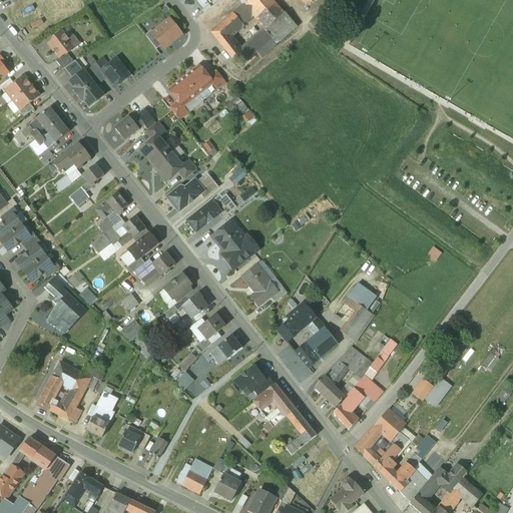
[(249,0),(244,4),(254,15),(267,29),(283,15),(270,0),(249,0)]
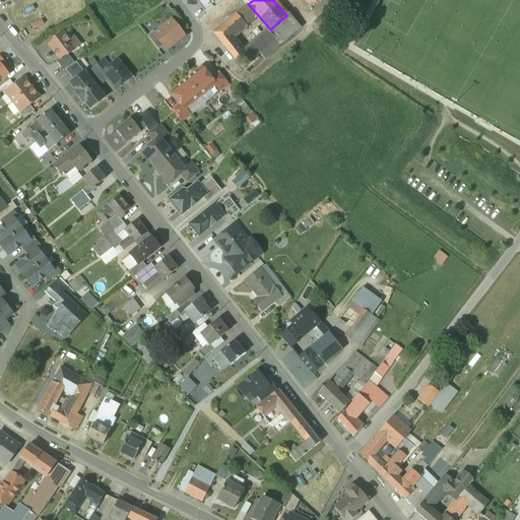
[(248,4),(237,14),(246,26),(258,15),(248,4)]
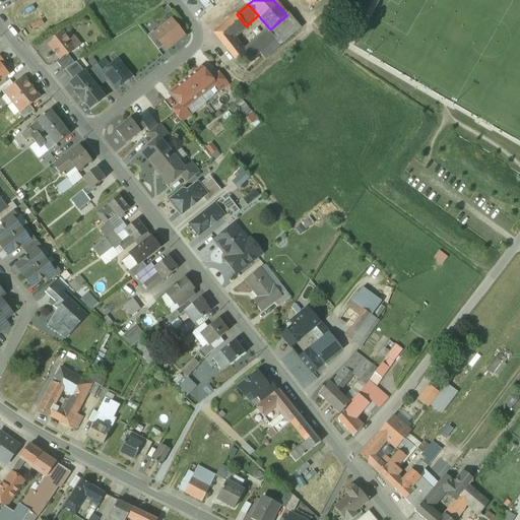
[(270,29),(244,54),(245,55),(244,56),(247,59),(250,63),(260,55),(264,60),(280,46),(301,28),(288,13),(286,15),(270,29)]
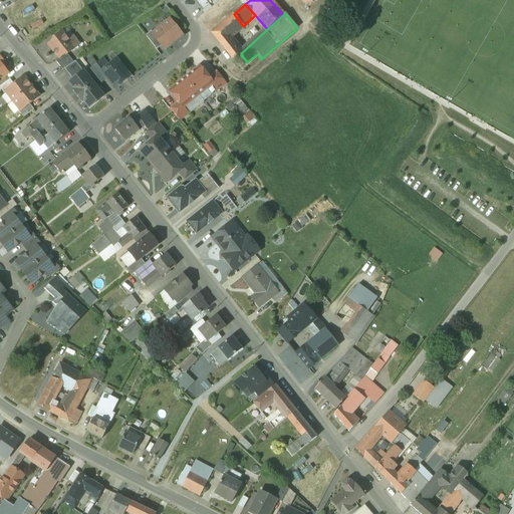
[(234,14),(211,34),(221,45),(229,38),(243,26),(234,14)]
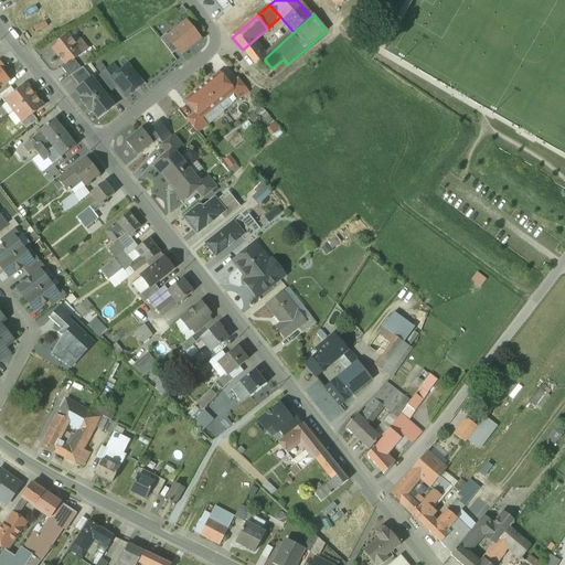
[(356,27),(350,19),(342,28),(349,34),(356,27)]
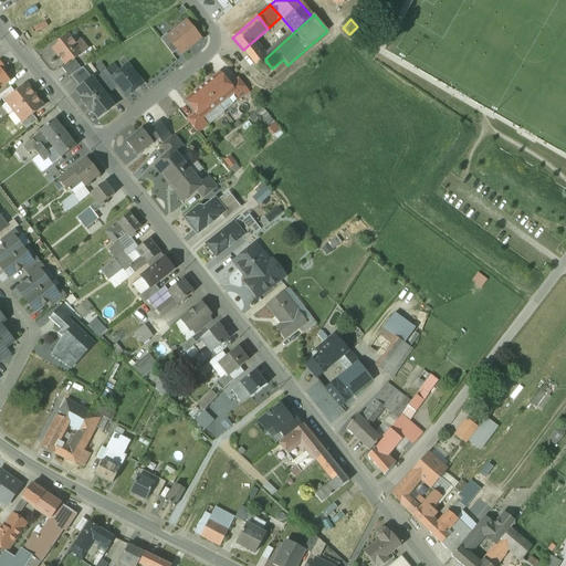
[(169,38),(168,38),(178,51),(180,54),(200,39),(187,23),(169,38)]
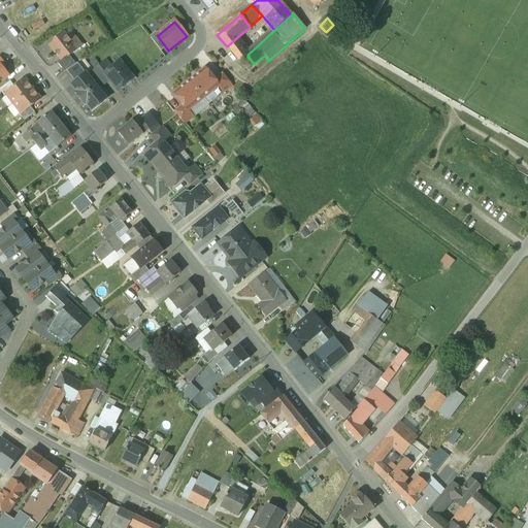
[(166,47),(157,35),(158,35),(155,32),(150,36),(161,51),(166,47)]
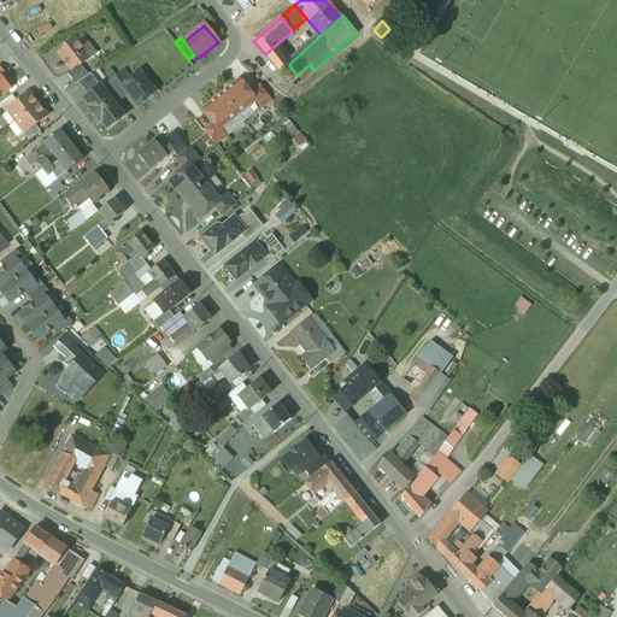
[(75,39),(64,47),(66,48),(59,54),(70,70),(71,70),(78,65),(80,66),(81,65),(93,56),(94,51),(90,47),(86,46),(82,50),(75,39)]
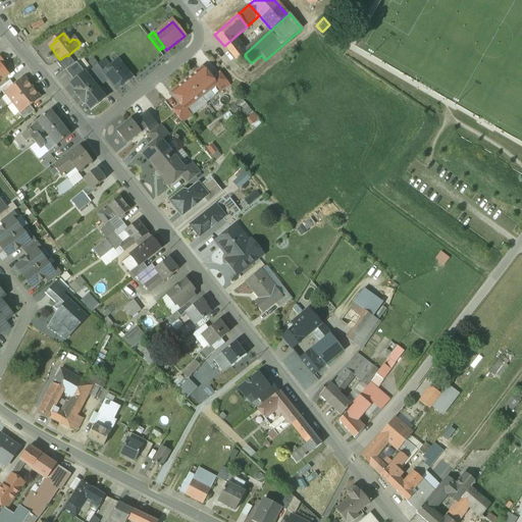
[(232,39),(224,46),(228,52),(238,45),(232,39)]
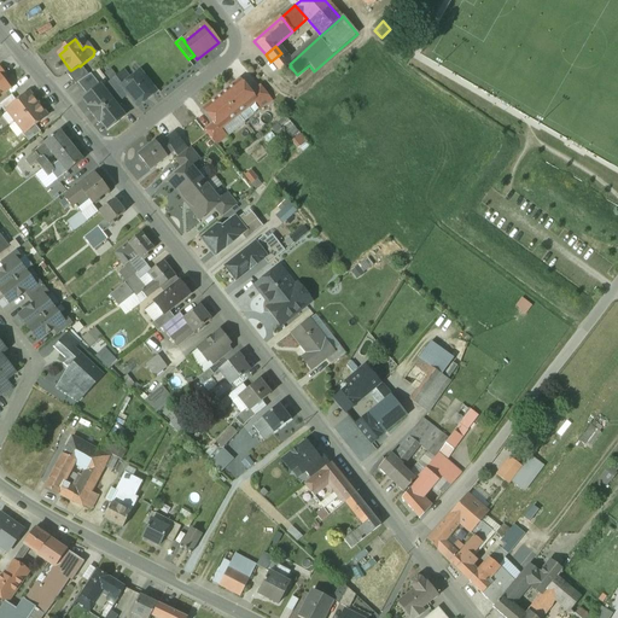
[(281,53),(270,62),(281,74),(286,70),(290,66),(291,65),(290,64),(281,53)]
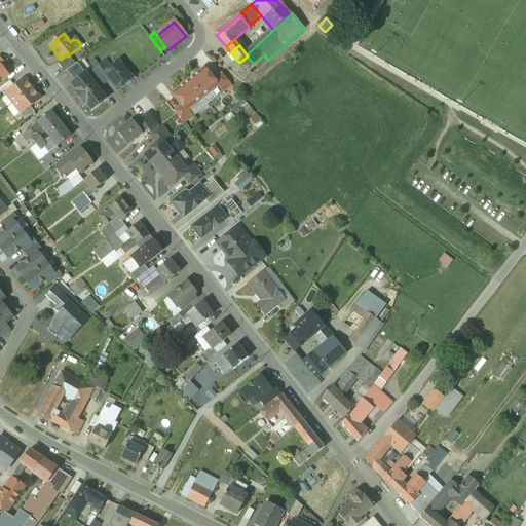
[(293,51),(285,60),(288,64),(297,55),(293,51)]
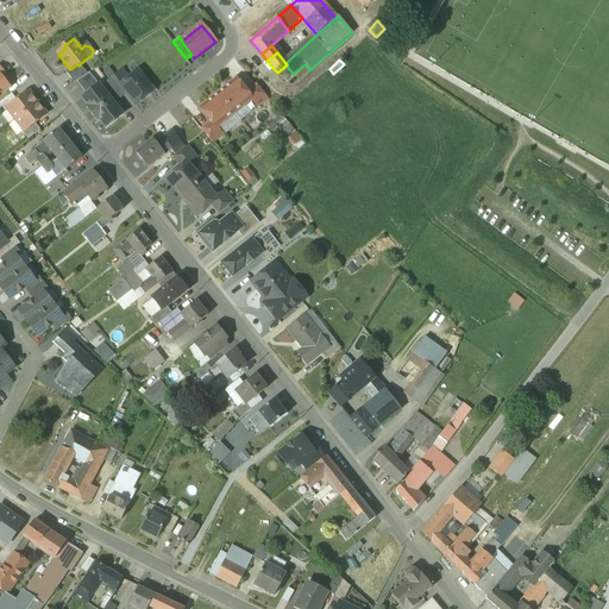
[(79,66),(77,64),(70,69),(69,69),(66,71),(74,83),(88,74),(80,64),(79,66)]
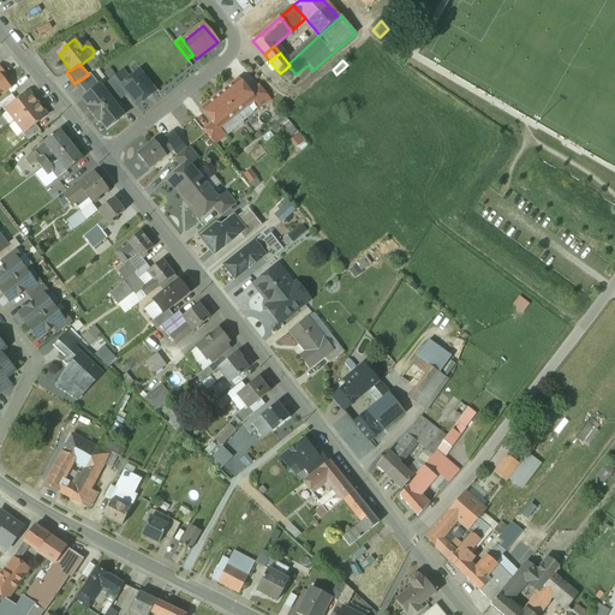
[(123,87),(121,87),(127,94),(137,106),(155,91),(139,72),(123,87)]
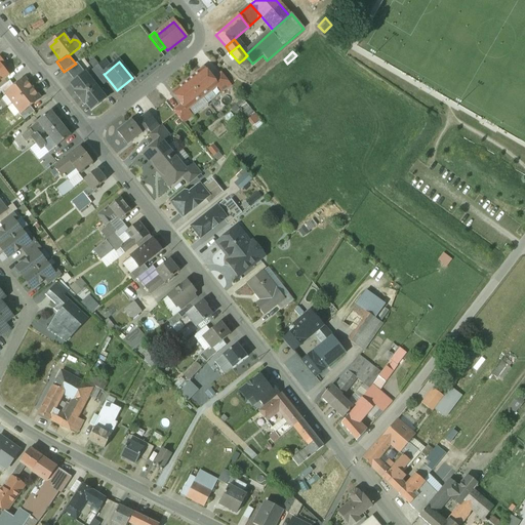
[(64,72),(62,73),(68,80),(81,69),(77,64),(76,64),(64,72)]
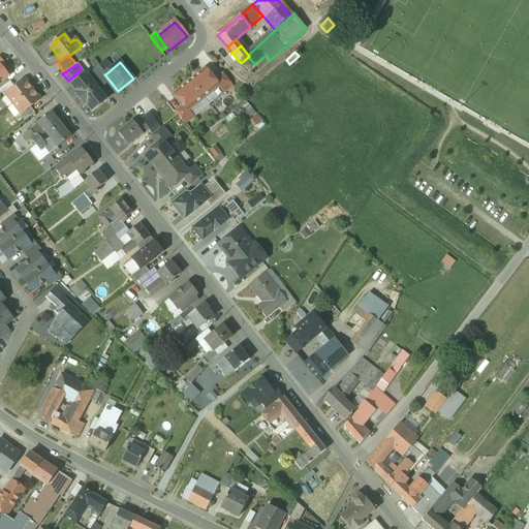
[(105,74),(99,67),(94,72),(104,85),(110,81),(104,74),(105,74)]
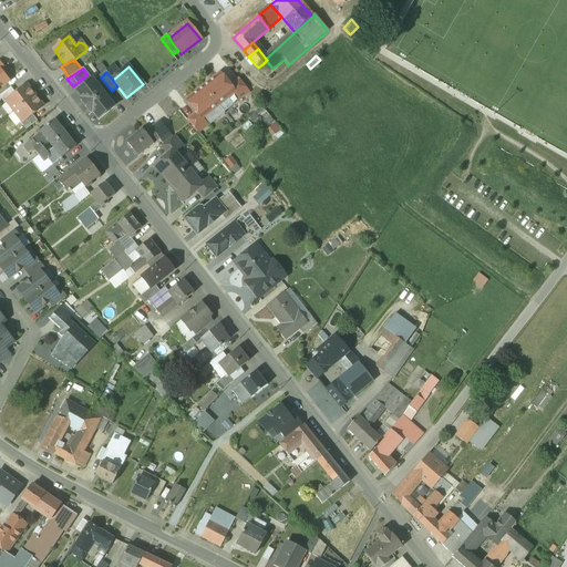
[(88,74),(73,86),(76,91),(92,79),(88,74)]
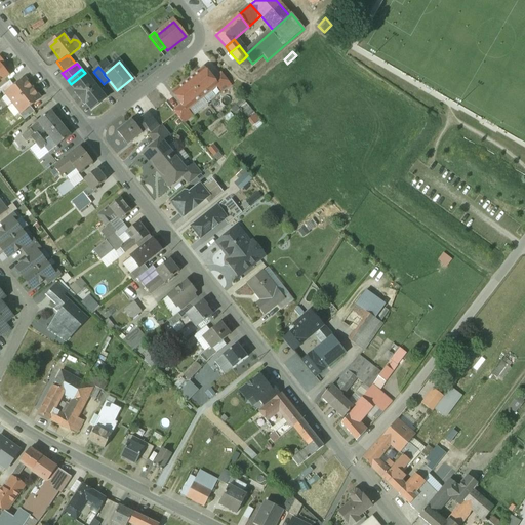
[(204,69),(189,81),(202,97),(210,91),(217,85),(204,69)]
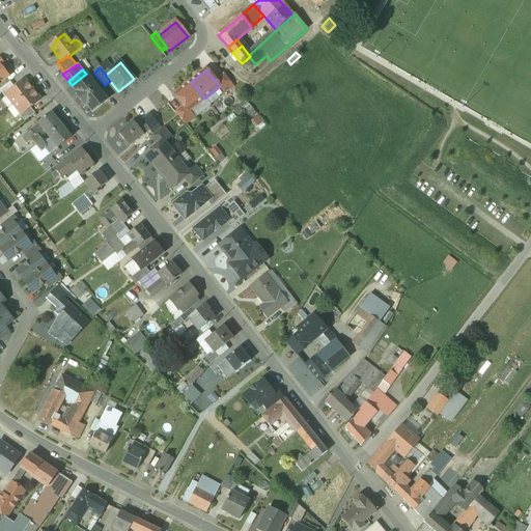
[(107,100),(86,74),(72,85),(78,92),(76,93),(85,105),(87,104),(92,111),(107,100)]
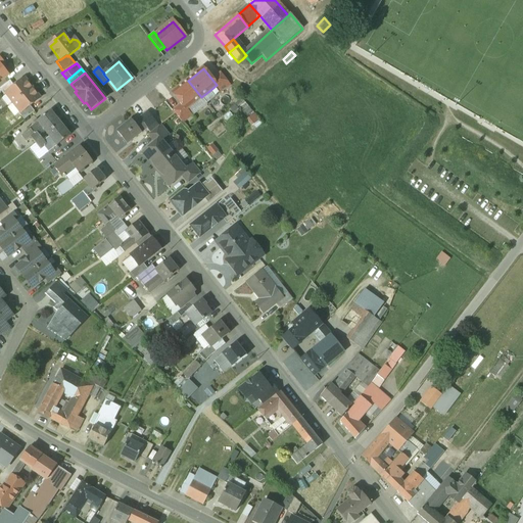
[(229,85),(221,74),(216,78),(224,89),(229,85)]
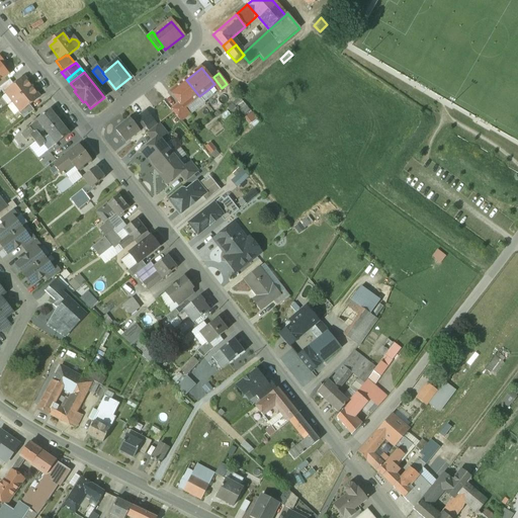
[(21,82),(19,83),(18,82),(14,86),(6,92),(7,92),(14,101),(31,88),(24,78),(20,81),(21,82)]
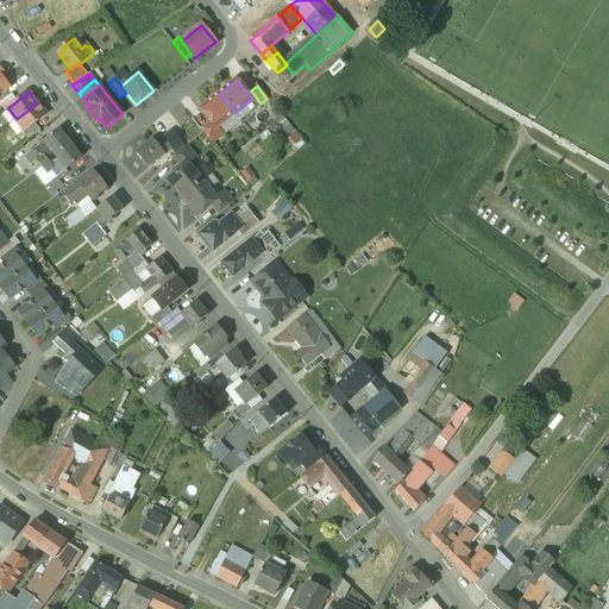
[(12,94),(0,102),(0,104),(5,111),(8,108),(7,108),(17,101),(12,94)]
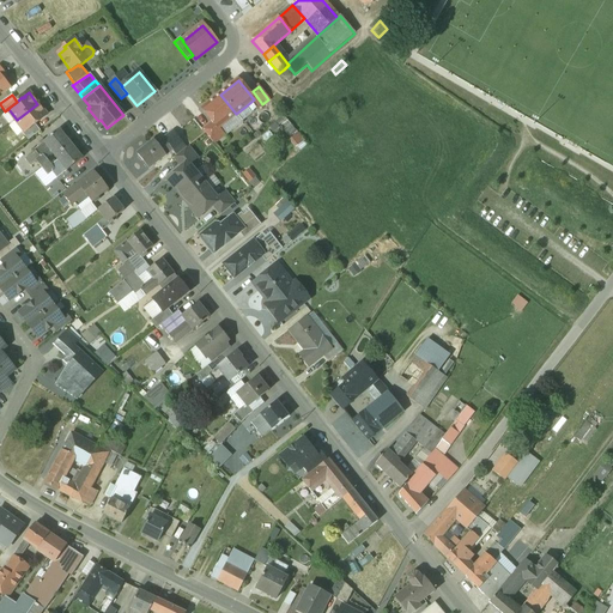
[(236,114),(220,95),(218,97),(217,96),(212,99),(212,101),(202,109),(218,128),(236,114)]
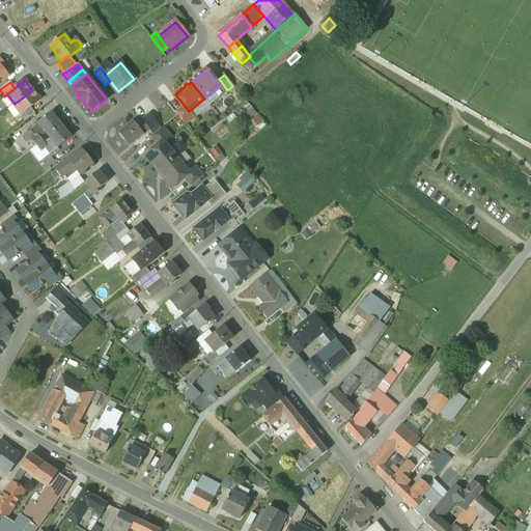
[(32,90),(15,104),(22,113),(22,114),(30,108),(34,104),(36,103),(39,100),(32,90)]
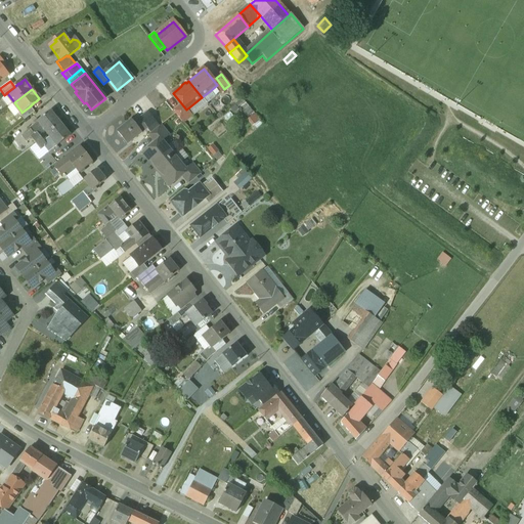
[(215,96),(210,91),(202,97),(207,103),(215,96)]
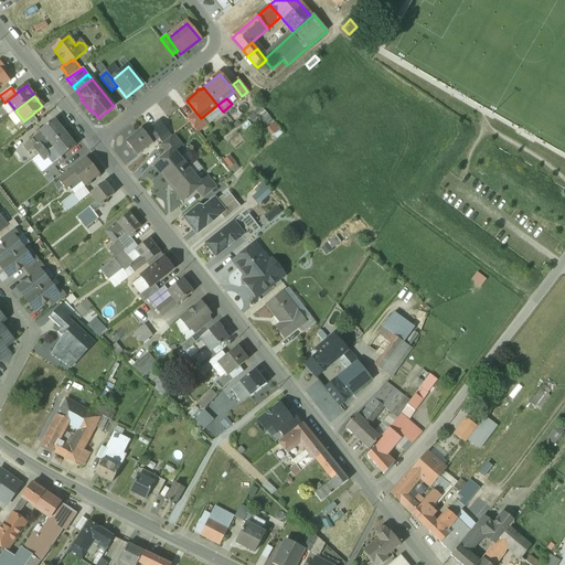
[(32,115),(23,121),(23,120),(21,123),(25,129),(38,120),(32,115)]
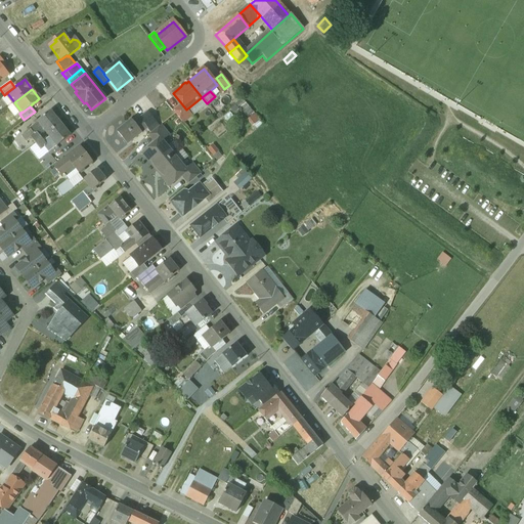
[(188,118),(179,107),(174,112),(182,123),(188,118)]
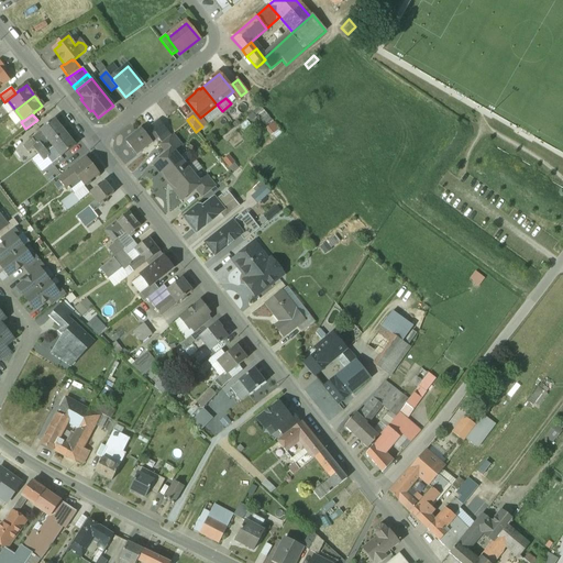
[(65,133),(55,120),(32,139),(33,140),(36,144),(40,142),(43,146),(48,142),(51,144),(65,133)]
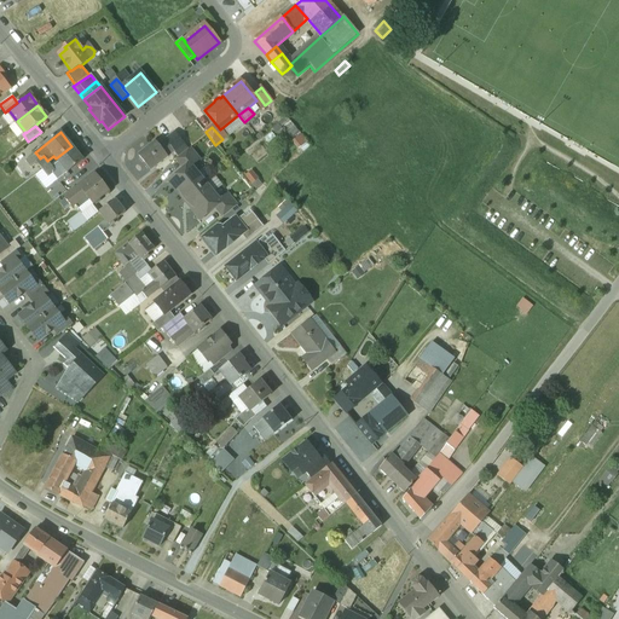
[(189,149),(175,133),(166,140),(174,151),(173,152),(178,157),(189,149)]
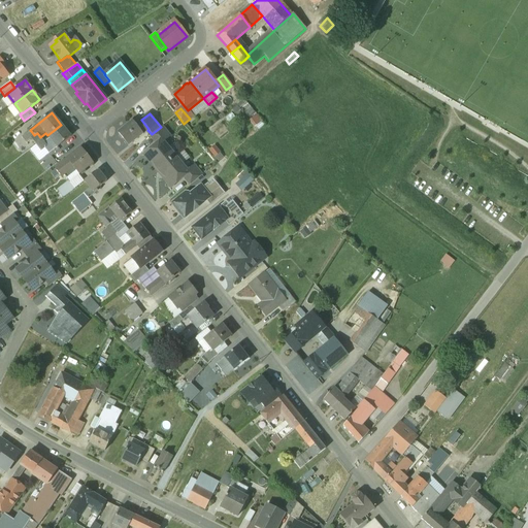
[(139,118),(128,127),(127,126),(119,133),(129,145),(147,130),(149,129),(141,120),(139,118)]
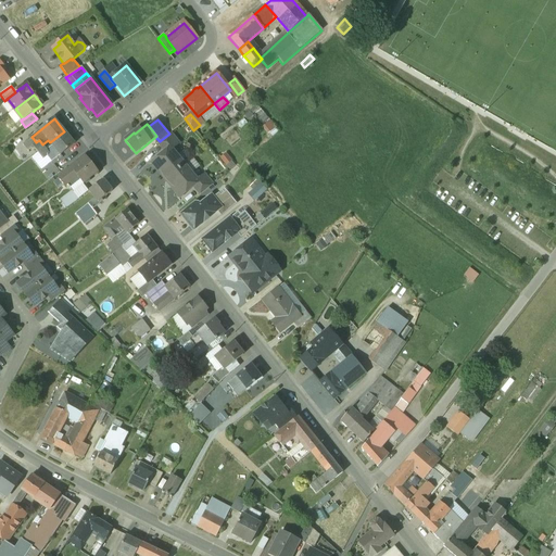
[(64,131),(50,142),(52,146),(47,150),(50,153),(47,156),(51,161),(52,162),(75,143),(64,131)]
